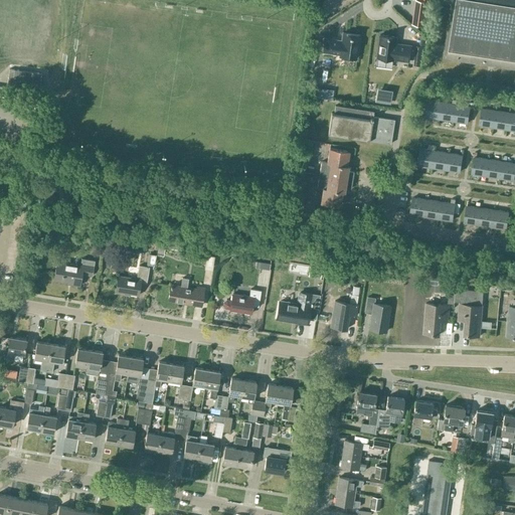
[(418,0),(417,0),(414,25),(424,26),(427,1),(418,0)]
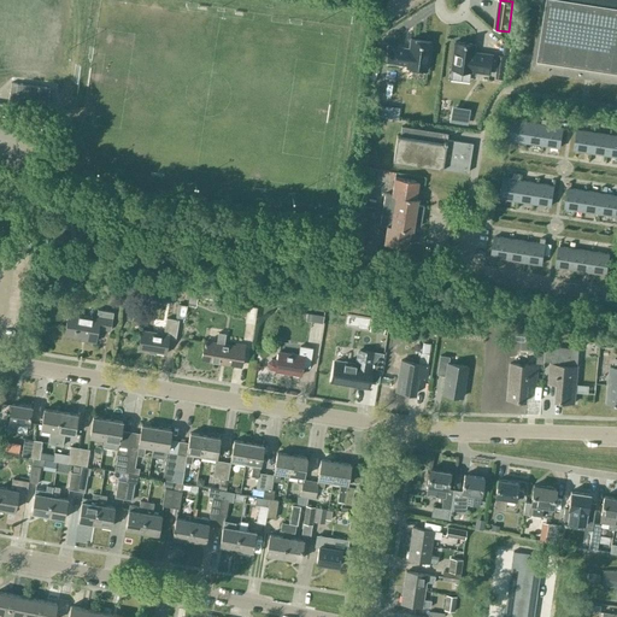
[(616,82),(616,0),(541,0),(532,69),(616,82)]
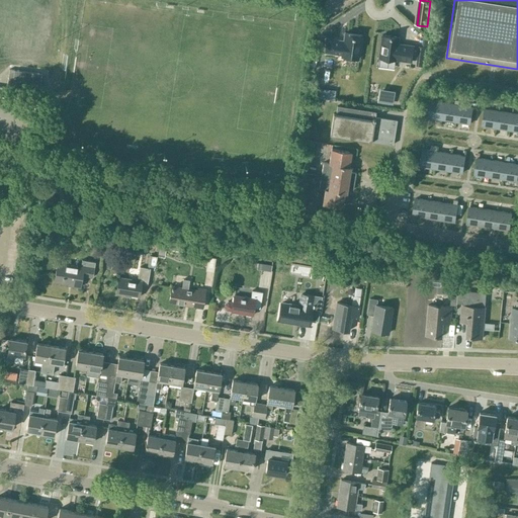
[(339,41),(340,40),(327,38),(325,52),(342,55),(341,57),(358,59),(361,35),(345,32),(343,42),(339,41)]
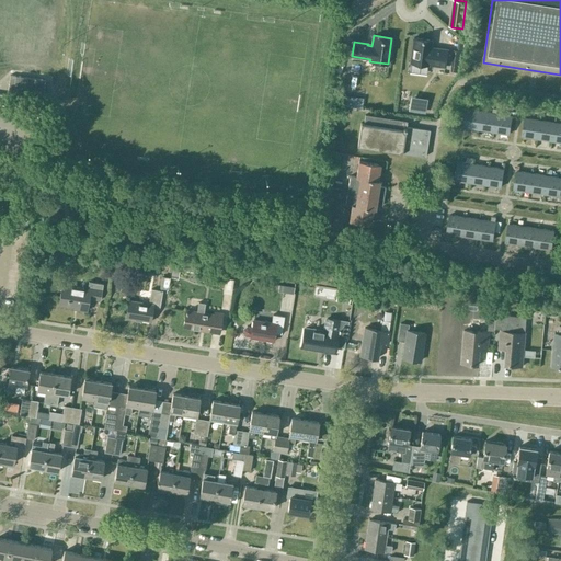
[(431,41),(413,37),(410,63),(427,65),(427,64),(446,67),(448,49),(434,48),(434,49),(430,48),(431,41)]
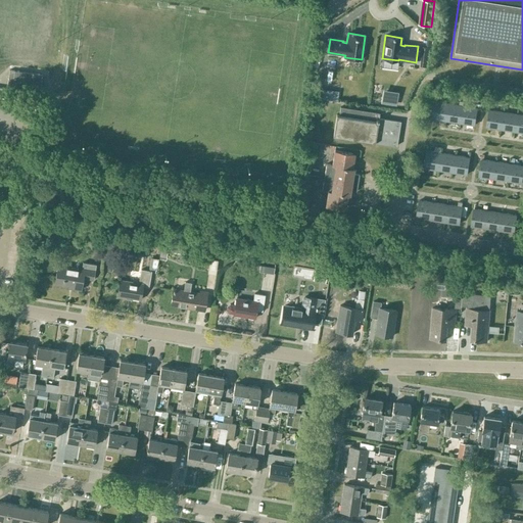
[(373,91),(371,102),(397,106),(398,101),(390,100),(391,94),(373,91)]
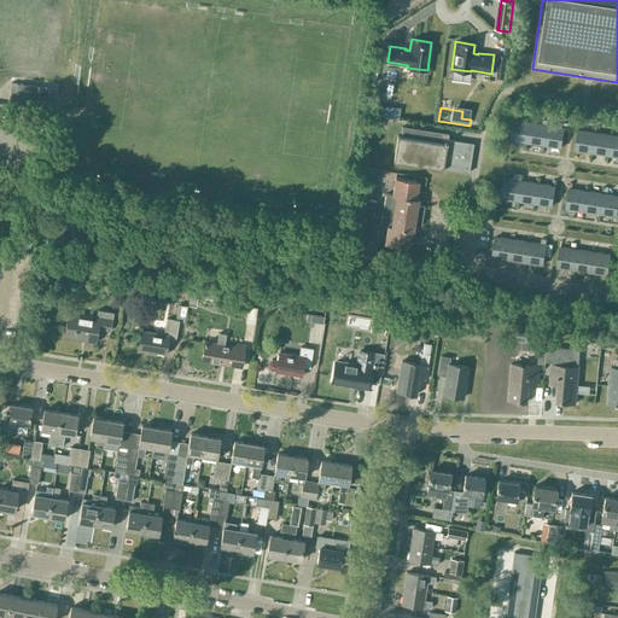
[(511,140),(528,143),(530,122),(513,120),(511,140)]
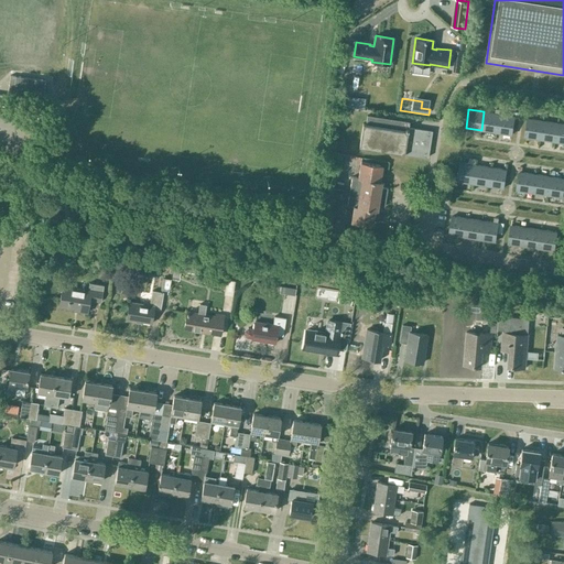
[(481,130),(497,132),(499,114),(484,111),(481,130)]
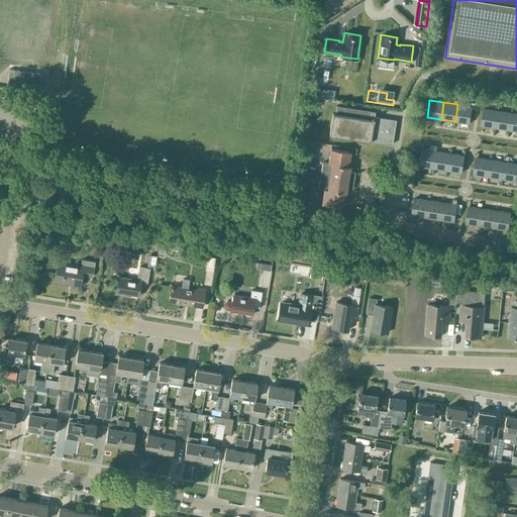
[(472,107),(457,104),(455,121),(469,123),(472,107)]
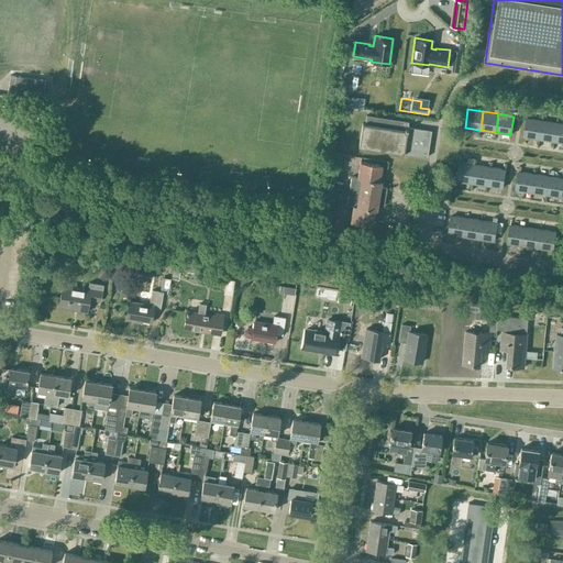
[(427,156),(431,131),(408,127),(408,122),(366,116),(365,123),(363,123),(359,146),(404,154),(404,153),(427,156)]
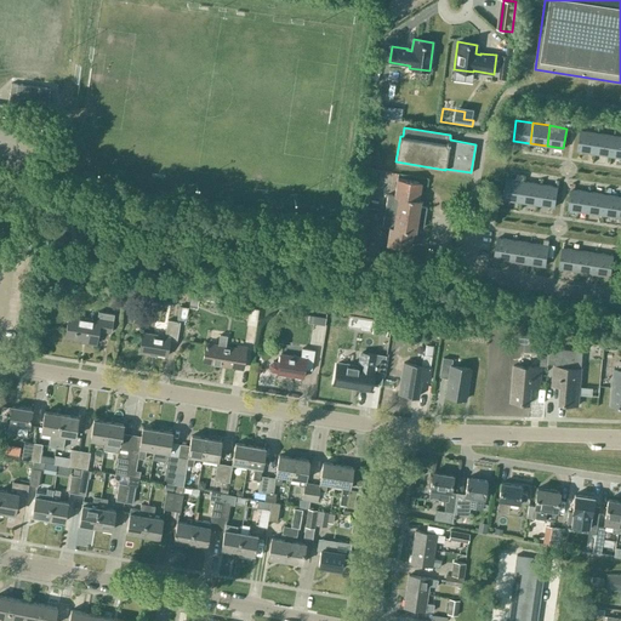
[(577,151),(594,153),(598,134),(581,130),(577,151)]
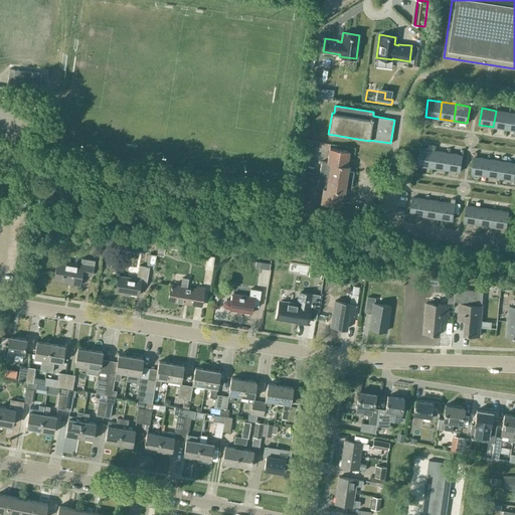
[(493,127),(507,129),(510,113),(496,111),(493,127)]
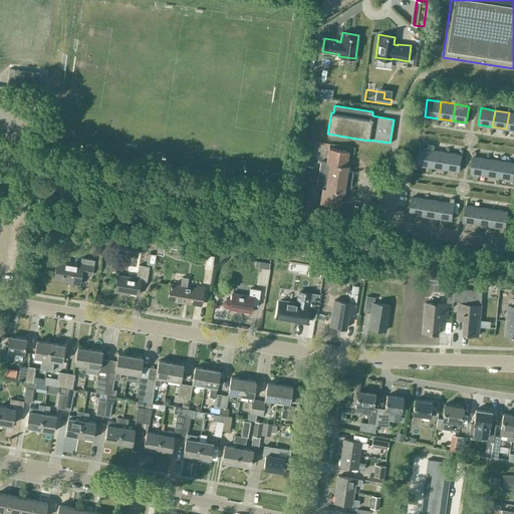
[(320,162),(318,174),(348,179),(351,180),(353,172),(350,171),(347,171),(347,166),(346,165),(348,152),(328,149),(328,154),(326,163),(320,162)]
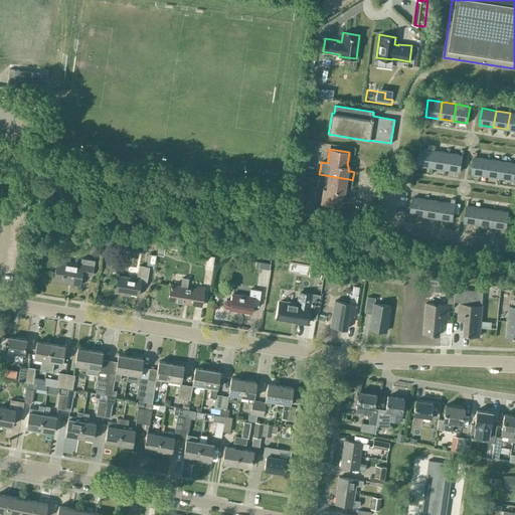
[(417,165),(432,168),(435,151),(420,149),(417,165)]
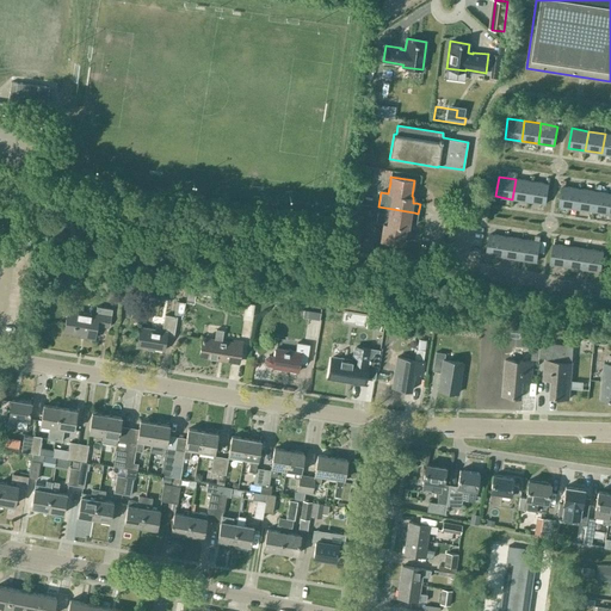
[(512,199),(529,202),(532,181),(516,179),(512,199)]
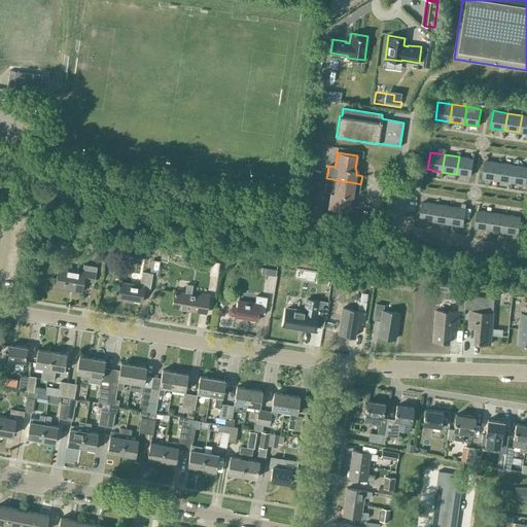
[(472,159),(459,156),(456,174),(470,176),(472,159)]
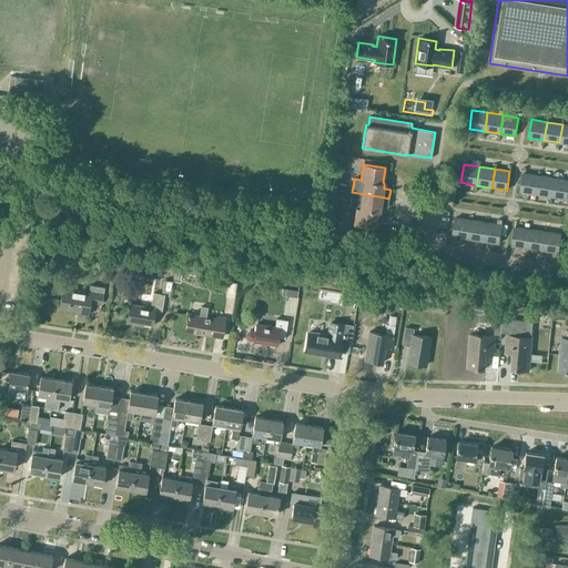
[(520,192),(536,194),(538,175),(523,173),(520,192)]
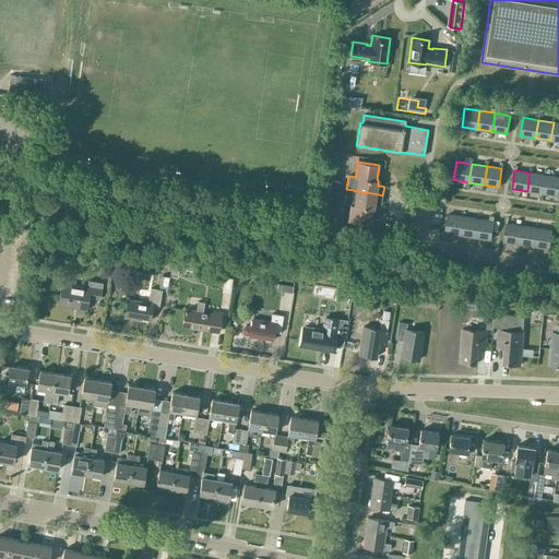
[(527,191),(543,193),(545,175),(530,173),(527,191)]
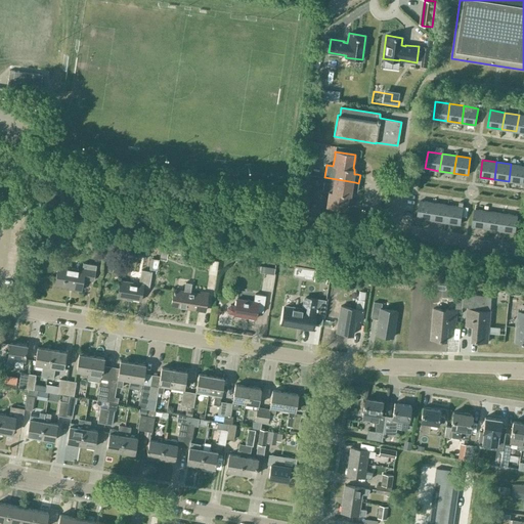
[(523,172),(523,166),(511,164),(509,181),(522,183),(523,172)]
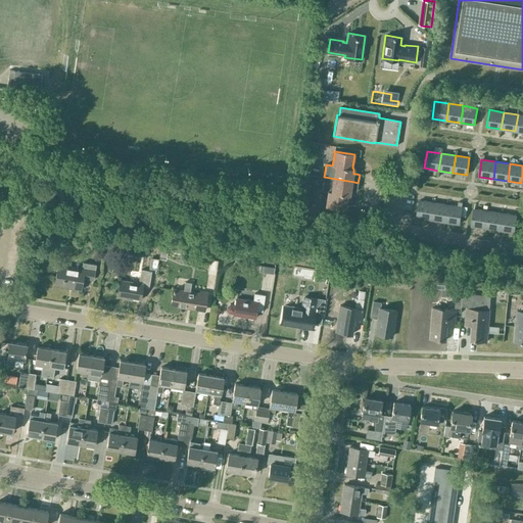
[(324,177),(322,190),(328,191),(327,200),(326,206),(345,209),(348,195),(349,195),(350,190),(353,190),(357,191),(358,183),(354,182),(324,177)]
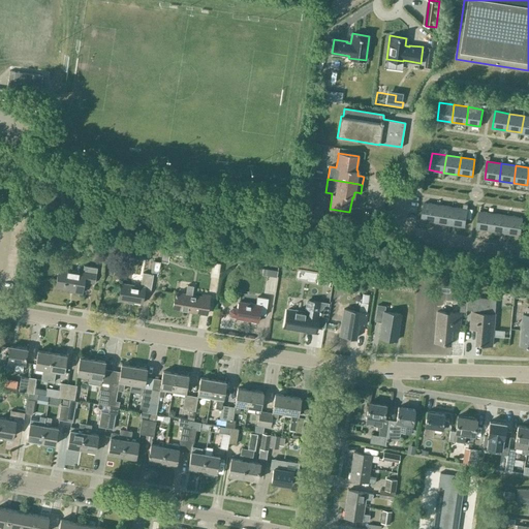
[(76,209),(81,201),(73,198),(69,206),(76,209)]
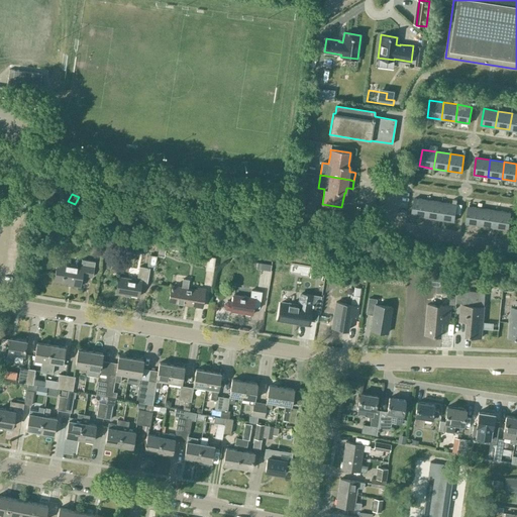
[(412,215),(426,217),(428,200),(414,198),(412,215)]
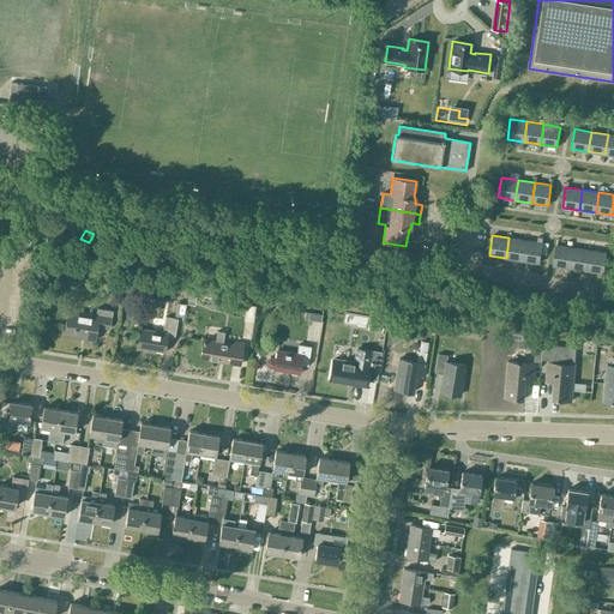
[(506,258),(523,260),(525,240),(509,238),(506,258)]
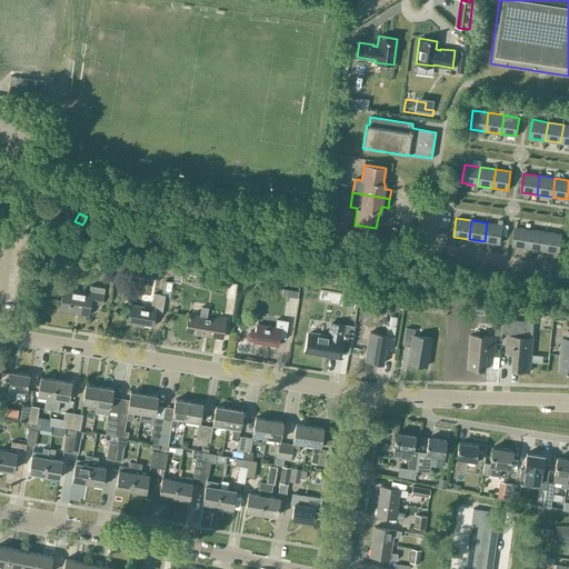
[(500,225),(487,222),(485,241),(499,243),(502,228),(507,229),(507,222),(501,221),(500,225)]
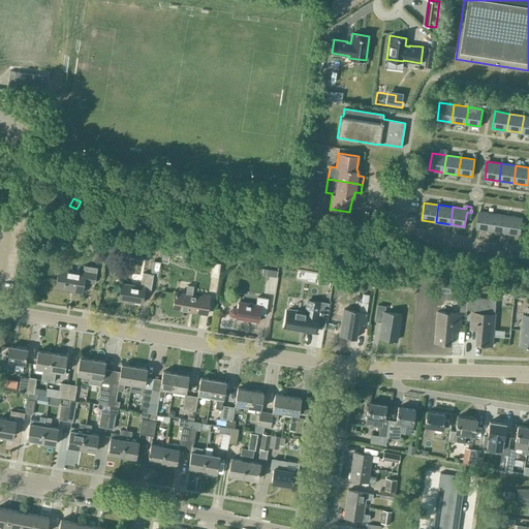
[(476,228),(491,230),(494,213),(479,211),(476,228)]
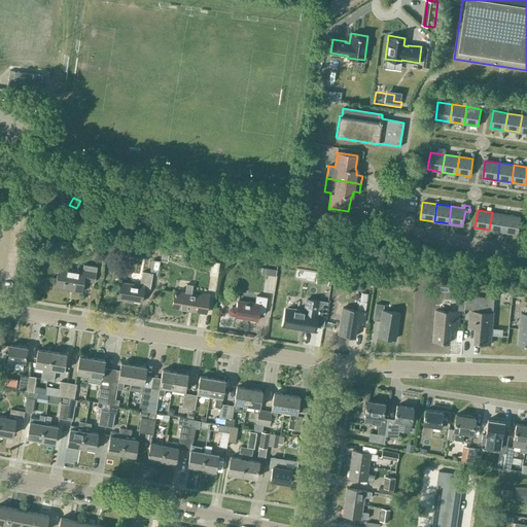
[(489,230),(503,232),(506,215),(492,212),(489,230)]
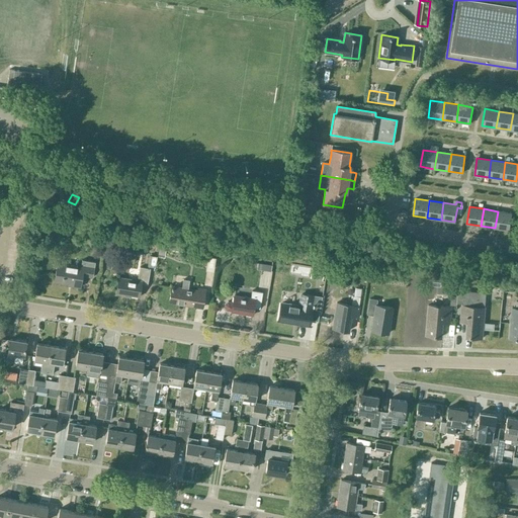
[(511,213),(498,211),(495,228),(509,231),(511,213)]
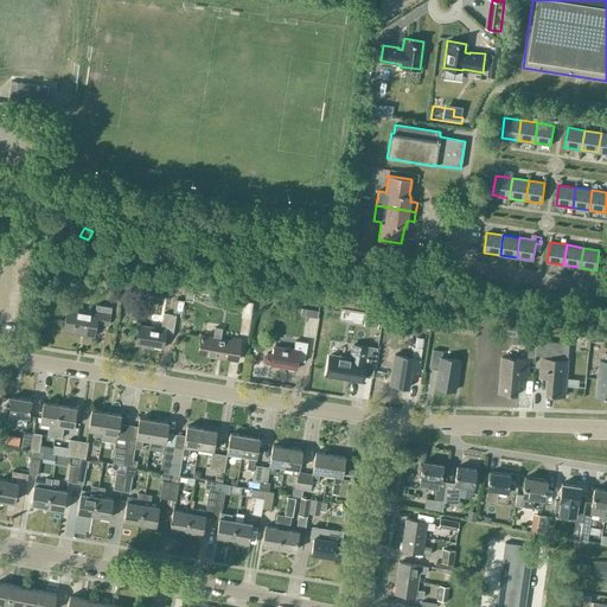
[(388,287),(393,292),(400,286),(396,281),(388,287)]
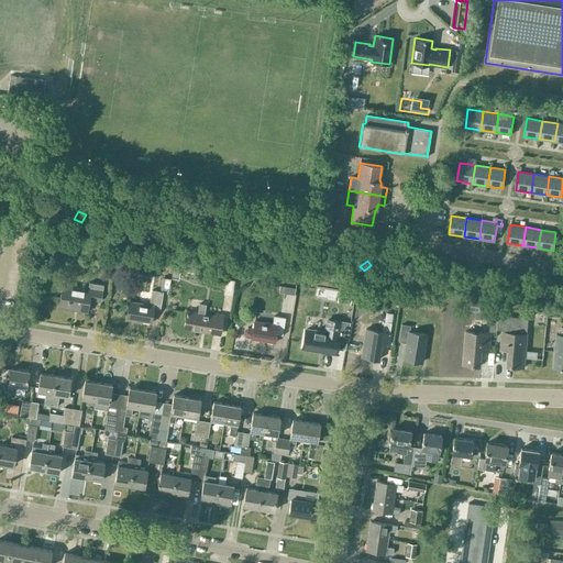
[(161,275),(158,287),(166,289),(168,277),(161,275)]
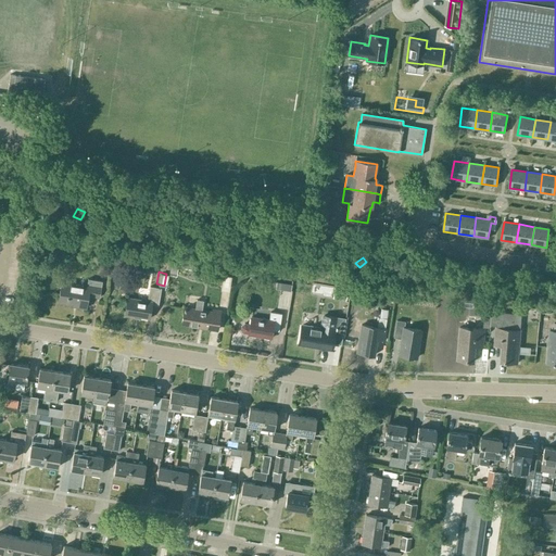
[(76,306),(86,308),(88,295),(100,298),(102,281),(88,279),(87,287),(61,282),(58,301),(77,304),(76,306)]
